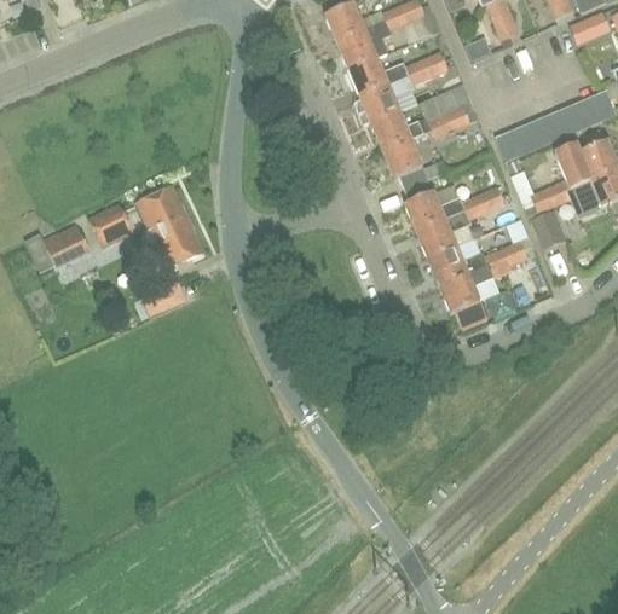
[(41,7),(39,0),(26,0),(30,11),(41,7)]
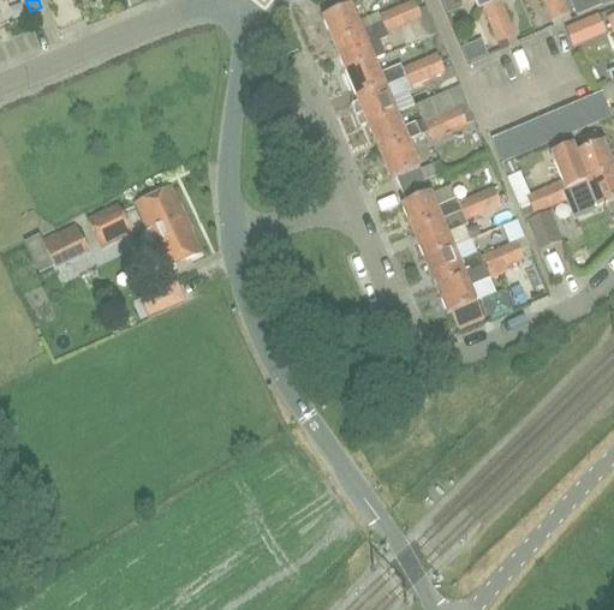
[(423,15),(419,6),(416,0),(409,0),(398,5),(405,23),(423,15)]
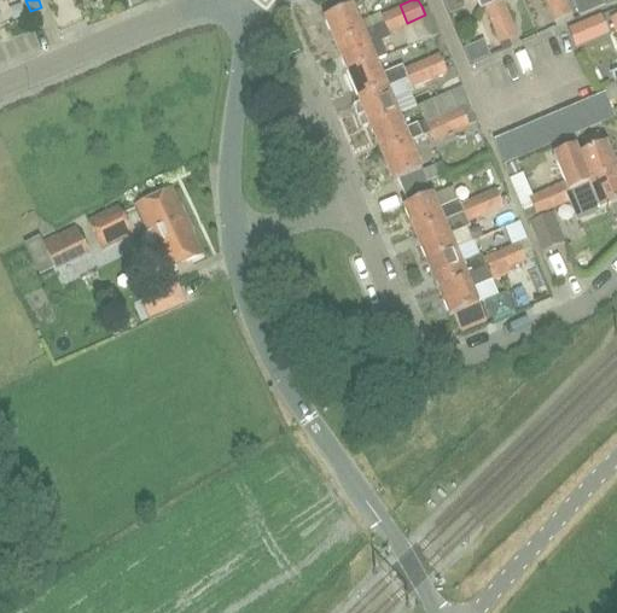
[(494,0),(446,0),(450,10),(458,28),(469,23),(461,6),(467,4),(465,0),(478,0),(482,6),(484,5),(485,5),(485,4),(494,0)]
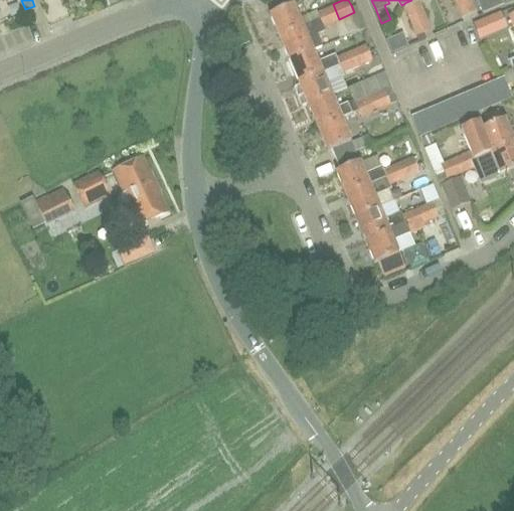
[(411,0),(404,3),(404,4),(403,4),(409,18),(425,11),(420,0),(411,0)]
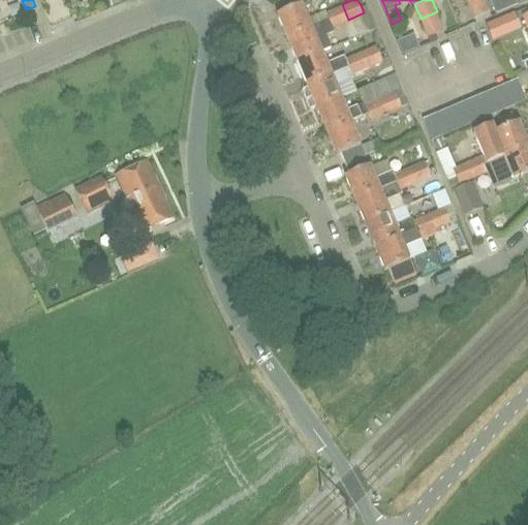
[(467,0),(473,16),(490,9),(486,0),(467,0)]
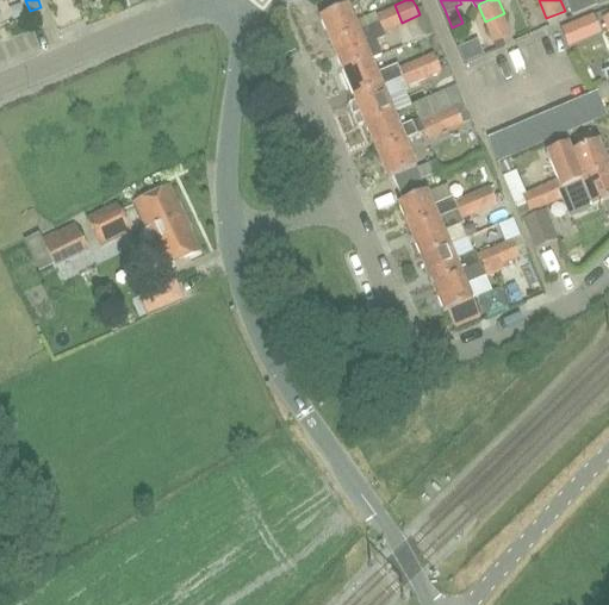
[(348,2),(321,14),(331,42),(360,30),(355,19),(348,2)]
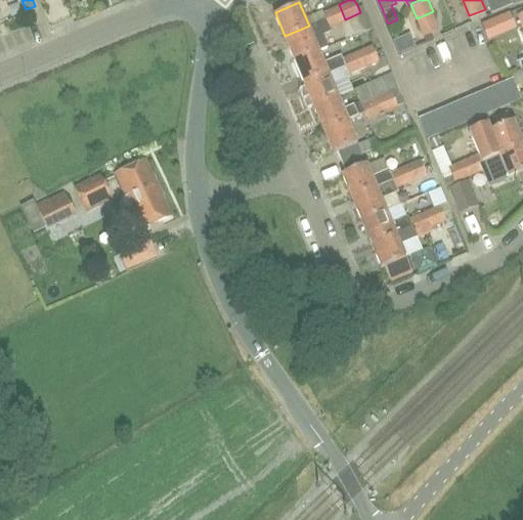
[(363,3),(357,5),(360,12),(366,10),(363,3)]
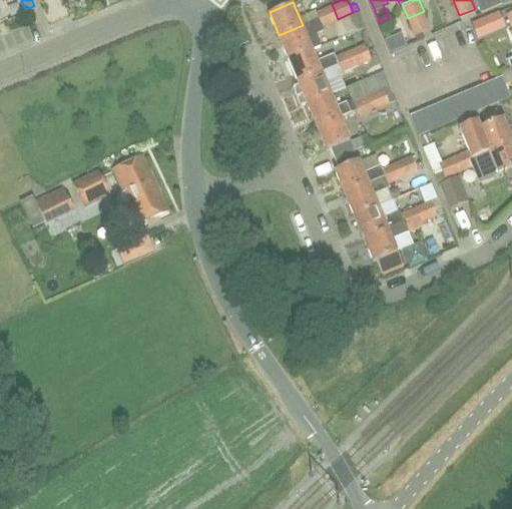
[(303,25),(279,35),(289,57),(322,43),(317,32),(325,29),(323,25),(338,19),(332,4),(317,10),(320,18),(303,25)]
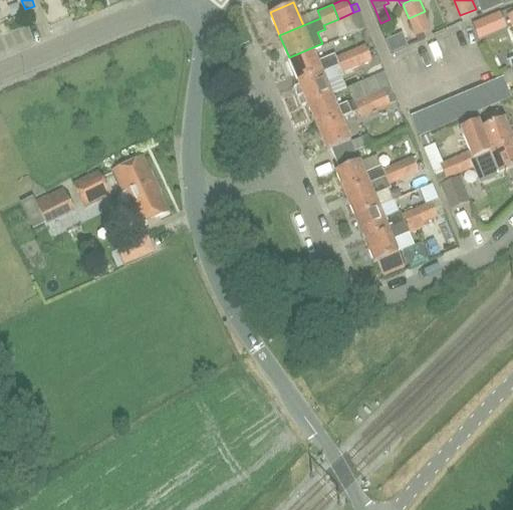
[(320,18),(317,10),(316,9),(299,16),(303,25),(320,18)]
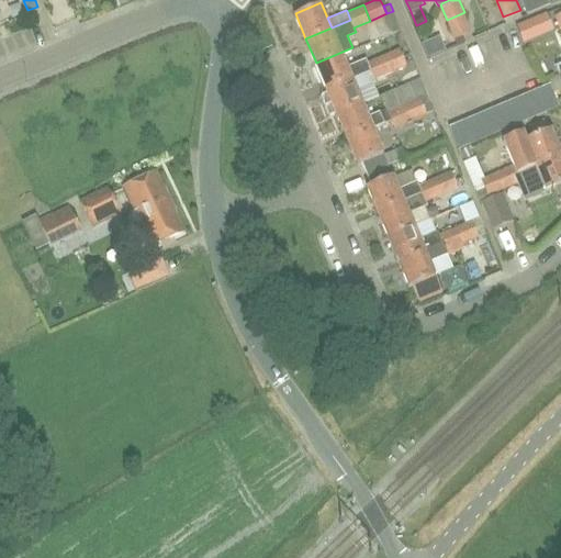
[(472,30),(464,12),(447,20),(457,42),(473,34),(471,30),(472,30)]
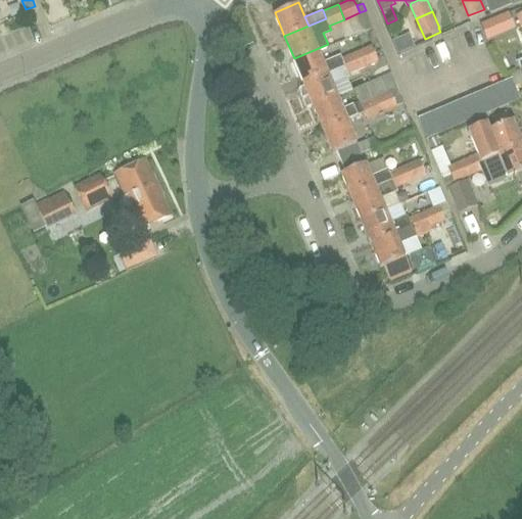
[(509,11),(482,22),(485,29),(512,17),(509,11)]
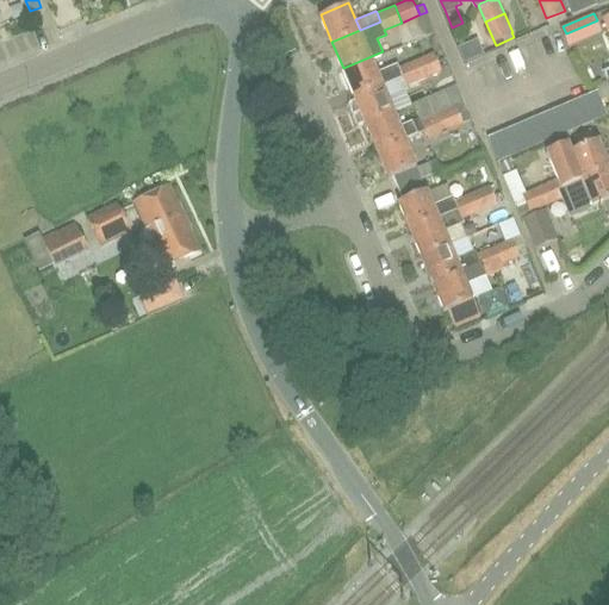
[(383,51),(343,68),(354,94),(403,74),(399,66),(417,58),(424,76),(442,68),(434,49),(398,64),(397,61),(377,70),(372,56),(383,51)]
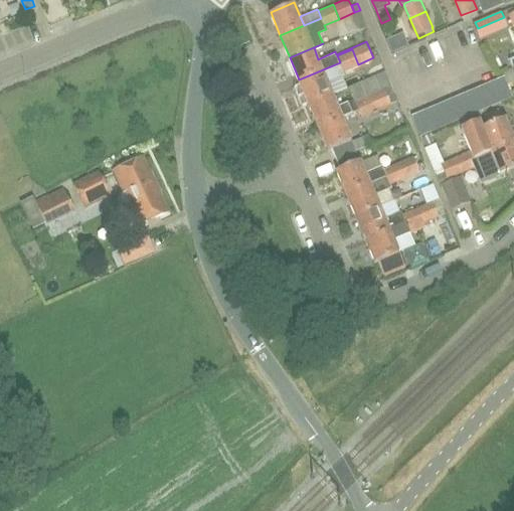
[(344,70),(358,64),(352,49),(337,55),(340,62),(299,79),(309,103),(332,93),(328,81),(345,73),(344,70)]
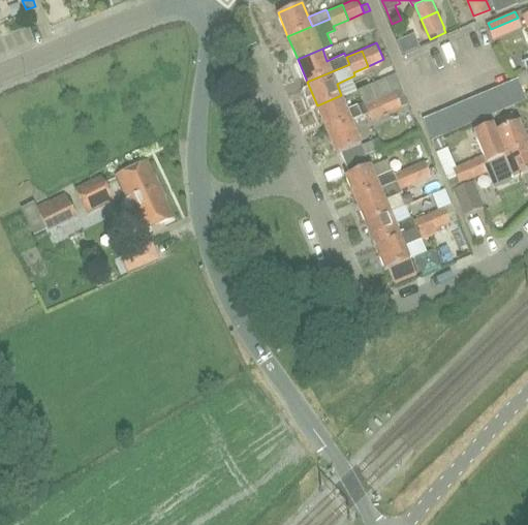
[(516,101),(517,101),(527,96),(527,93),(520,75),(506,81),(516,101)]
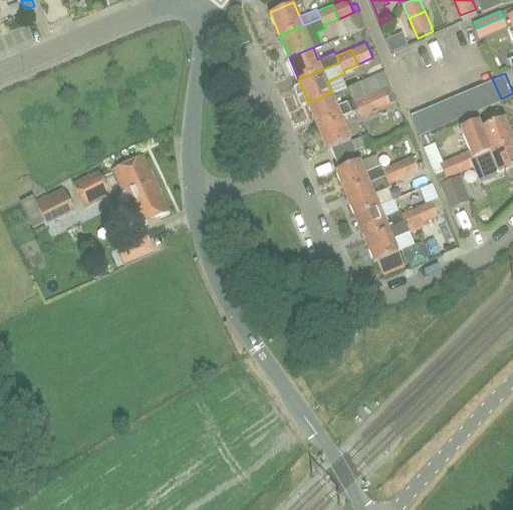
[(501,98),(492,78),(480,83),(489,103),(502,98),(501,98)]
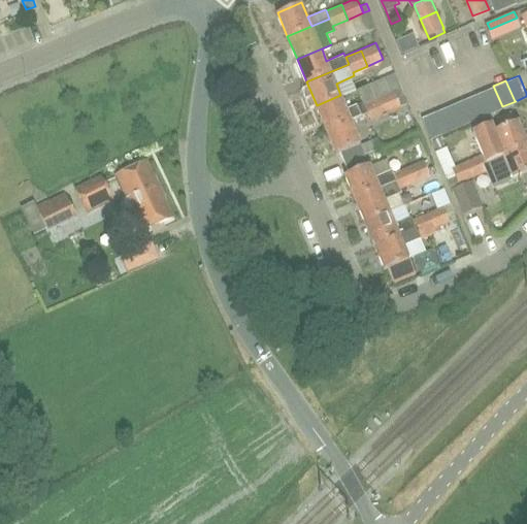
[(493,86),(482,91),(491,111),(502,106),(493,86)]
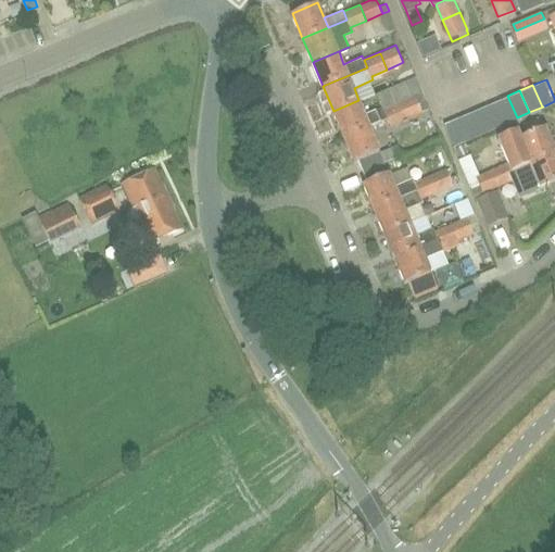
[(358,100),(333,111),(343,135),(369,124),(387,116),(388,116),(385,109),(401,102),(407,118),(424,111),(423,110),(420,103),(427,100),(427,99),(376,92),(381,105),(364,113),(358,100)]
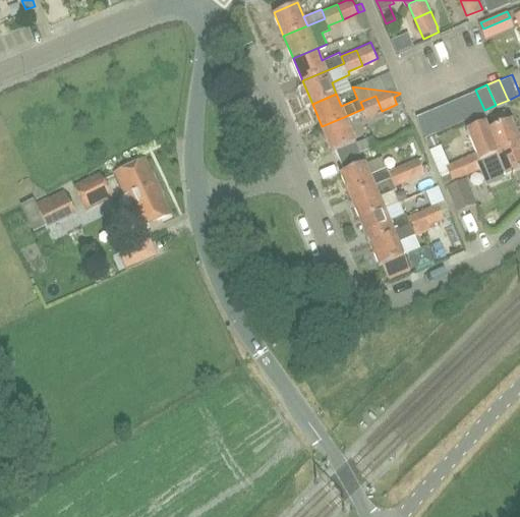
[(475,90),(463,95),(472,115),(484,110),(475,90)]
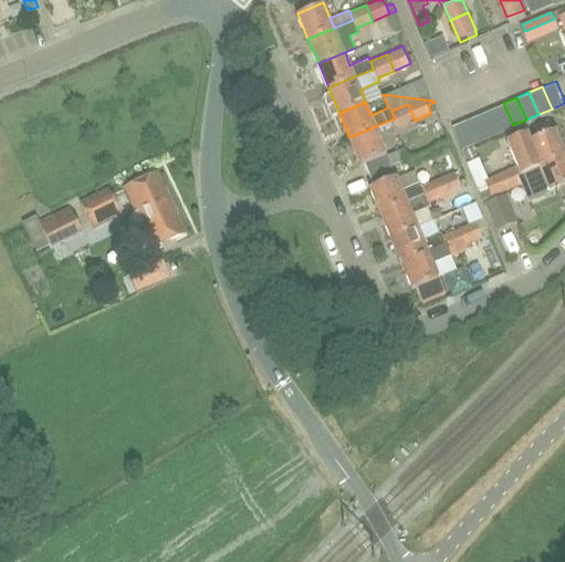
[(438,108),(435,102),(428,105),(430,112),(438,108)]
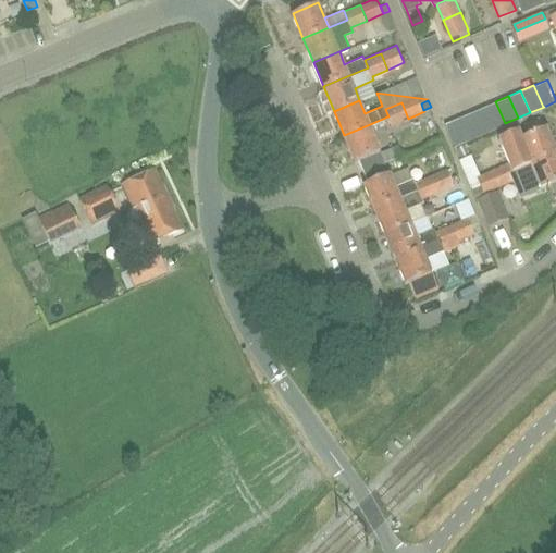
[(505,123),(495,101),(483,107),(493,128),(505,123)]
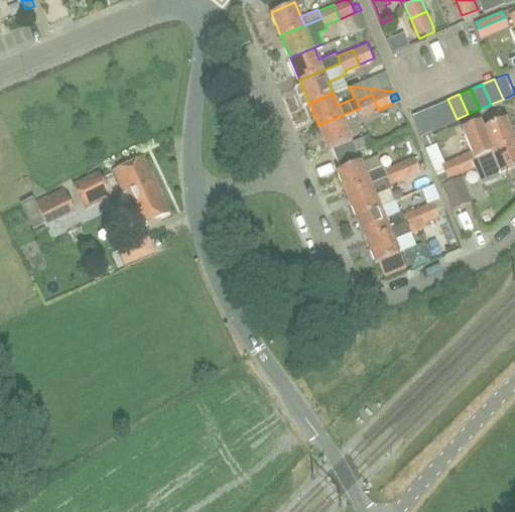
[(363,116),(378,110),(372,95),(357,101),(360,108),(359,108),(363,116)]
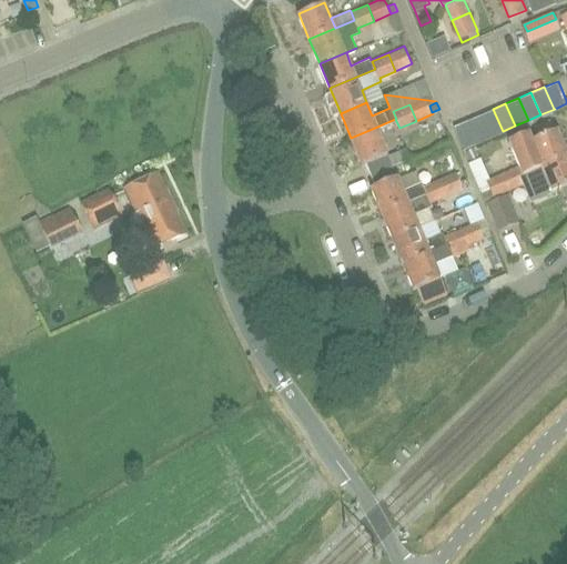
[(493,109),(479,114),(489,137),(503,131),(493,109)]
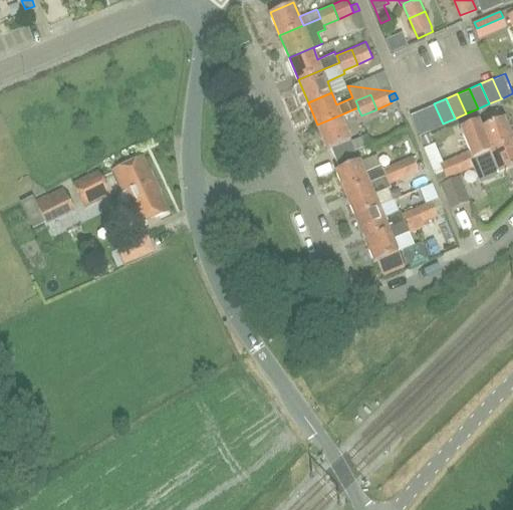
[(434,103),(423,108),(431,129),(443,123),(434,103)]
